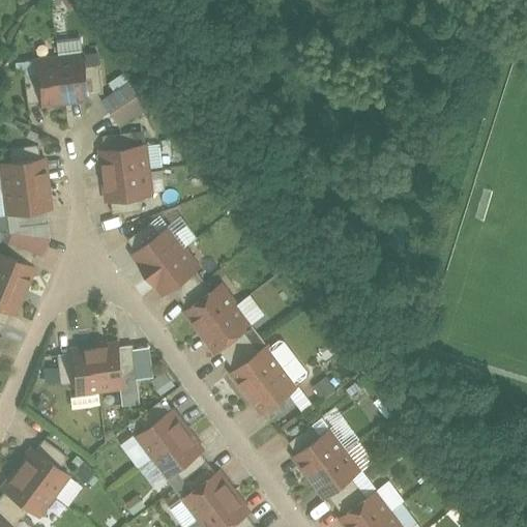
[(76,0),(59,0),(66,10),(78,3),(76,0)]
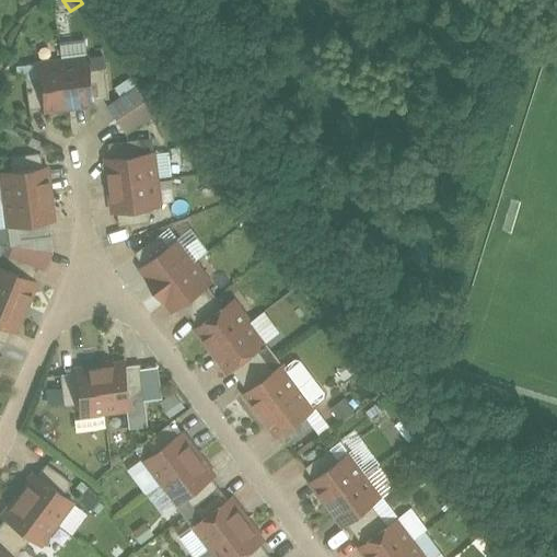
[(88,58),(61,61),(68,111),(83,108),(82,103),(94,102),(90,71),(88,58)]
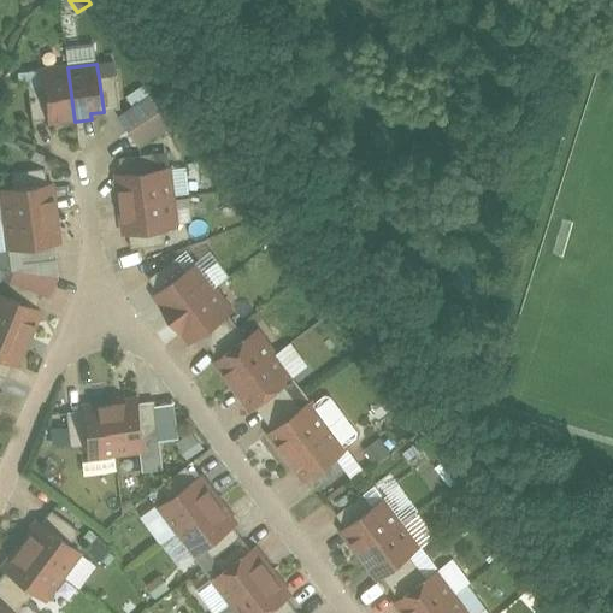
[(68,68),(39,71),(40,86),(45,119),(57,118),(57,124),(75,122),(68,68)]
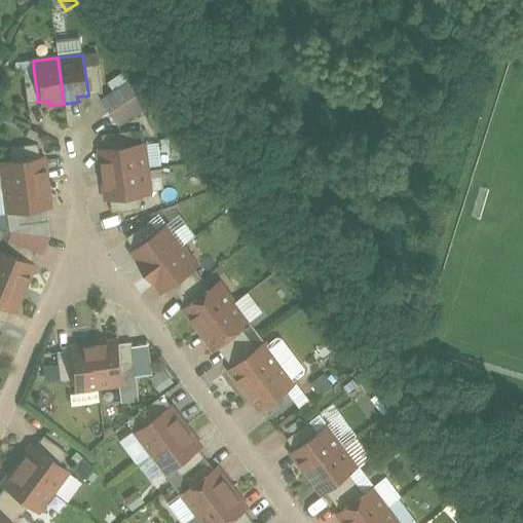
[(98,65),(84,67),(88,96),(102,94),(98,65)]
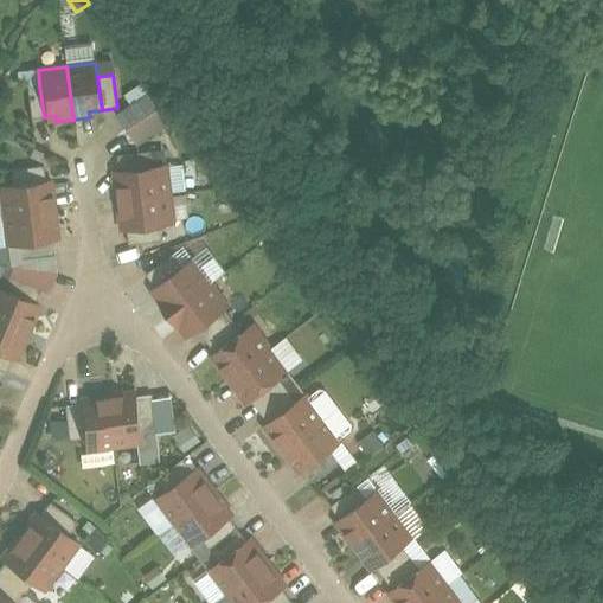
[(39,84),(24,87),(27,120),(44,117),(39,84)]
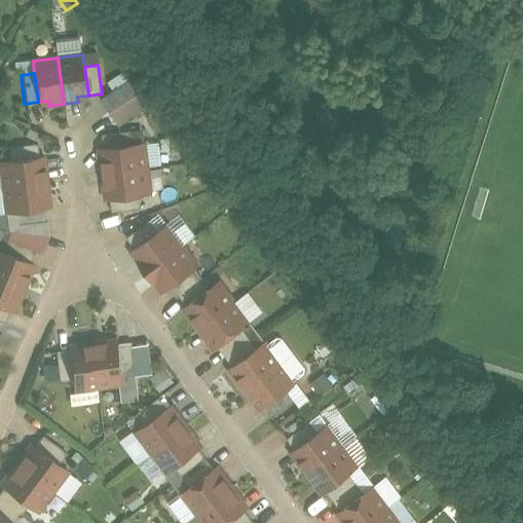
[(131,80),(101,100),(109,112),(139,94),(131,80)]
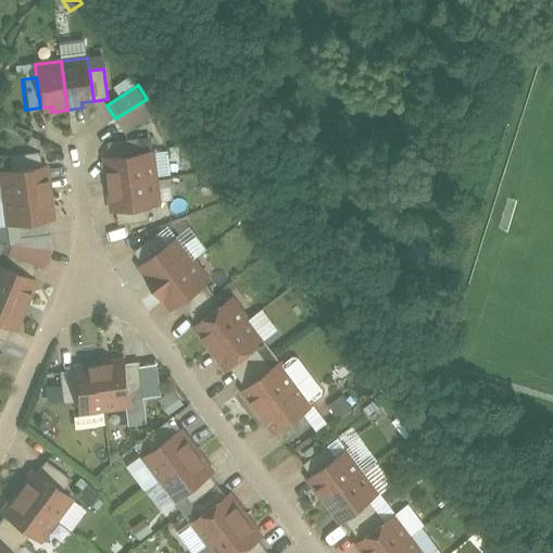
[(147,99),(115,118),(124,134),(156,113),(147,99)]
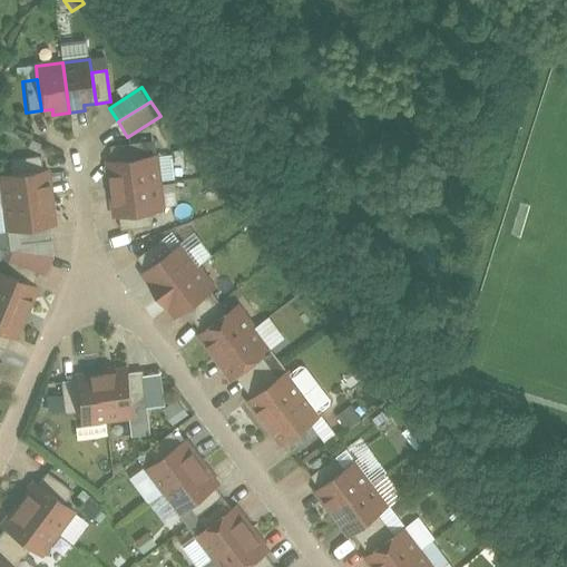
[(142,144),(110,148),(111,163),(143,158),(142,144)]
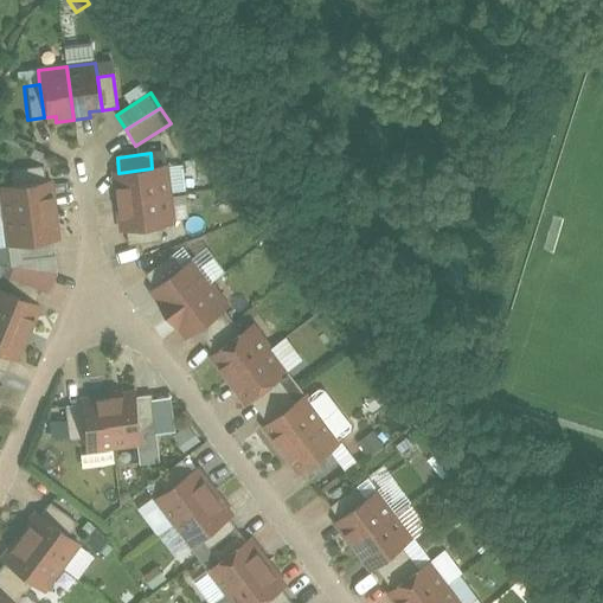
[(40,167),(6,171),(8,186),(42,183),(40,167)]
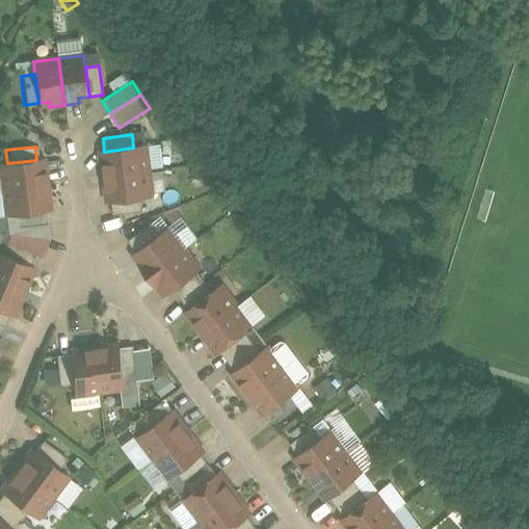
[(133,148),(104,152),(106,162),(101,162),(103,178),(149,172),(146,147),(133,148)]
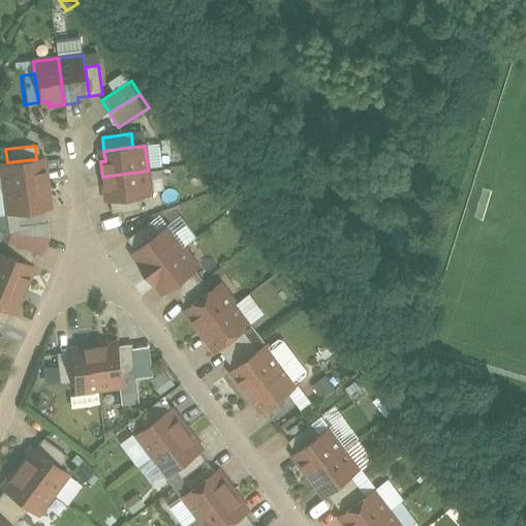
[(7,162),(0,163),(0,189),(44,184),(42,168),(38,169),(36,159),(7,162)]
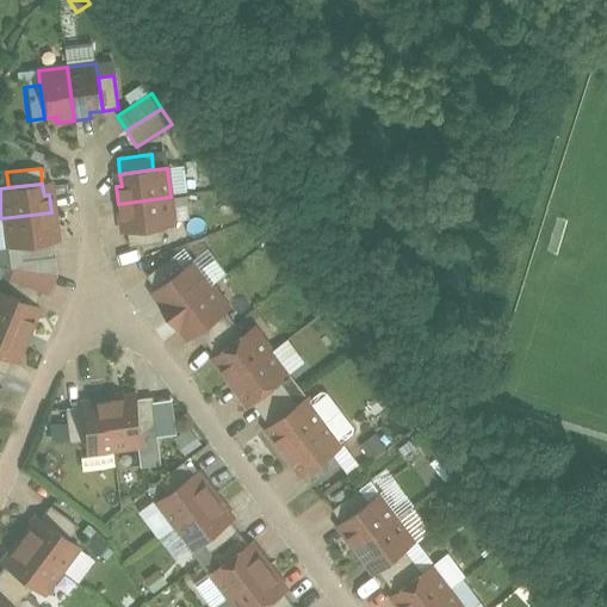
[(187,218),(183,194),(173,197),(178,220),(187,218)]
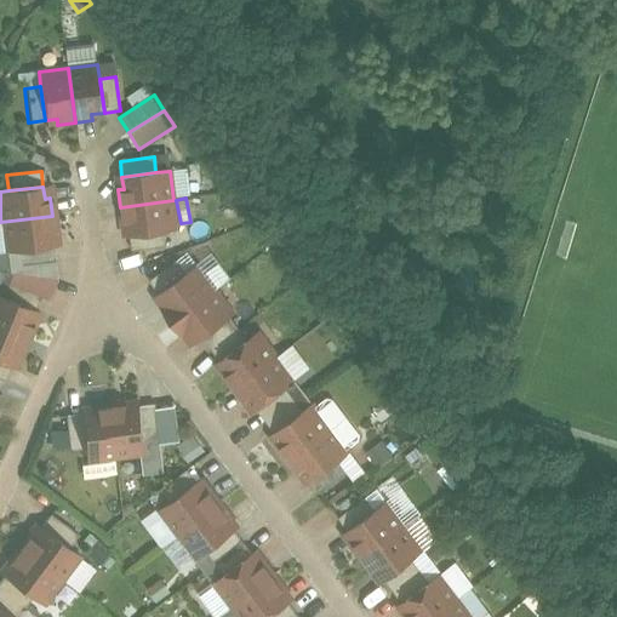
[(173,200),(120,207),(121,224),(127,223),(130,236),(164,232),(177,230),(173,200)]
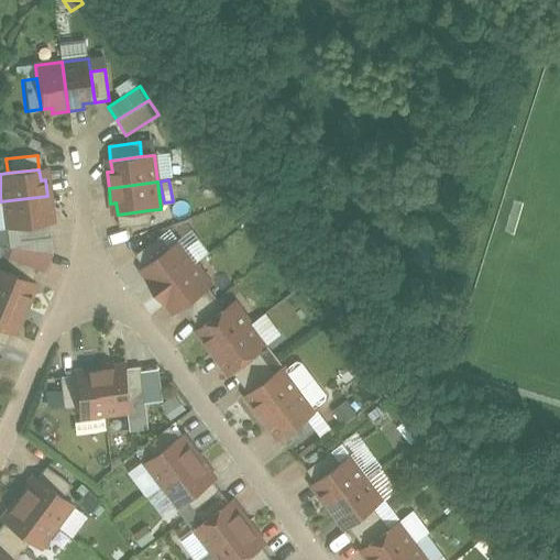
[(47,196),(0,201),(0,210),(2,229),(14,227),(45,223),(44,212),(50,211),(47,196)]
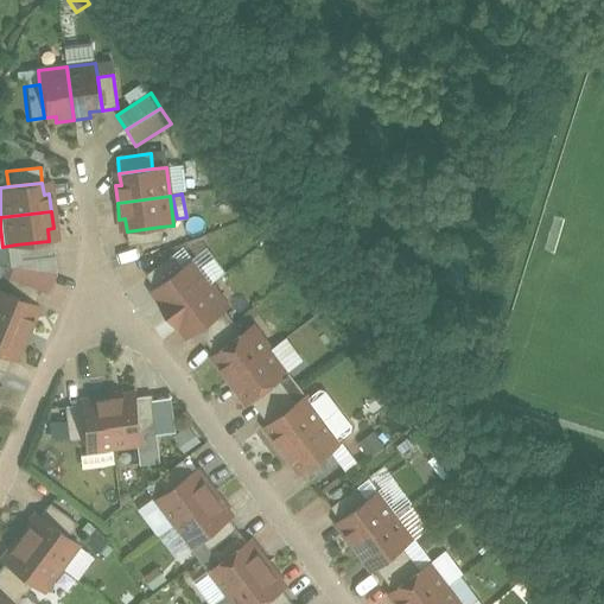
[(160,227),(127,231),(128,247),(161,242),(160,227)]
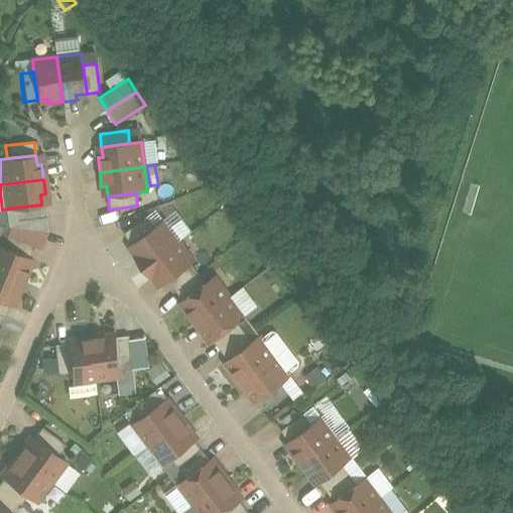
[(41,205),(13,208),(15,222),(43,218),(41,205)]
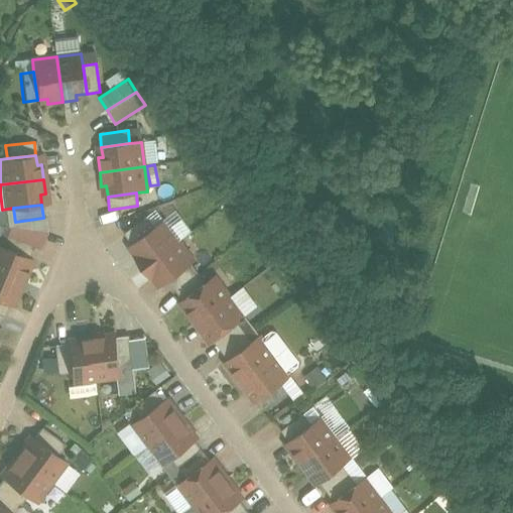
[(146,218),(123,235),(131,246),(154,229),(146,218)]
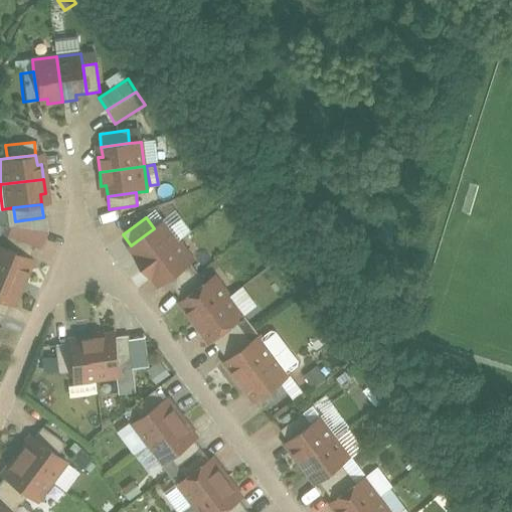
[(154,228),(131,245),(138,253),(134,257),(142,268),(178,241),(163,221),(154,228)]
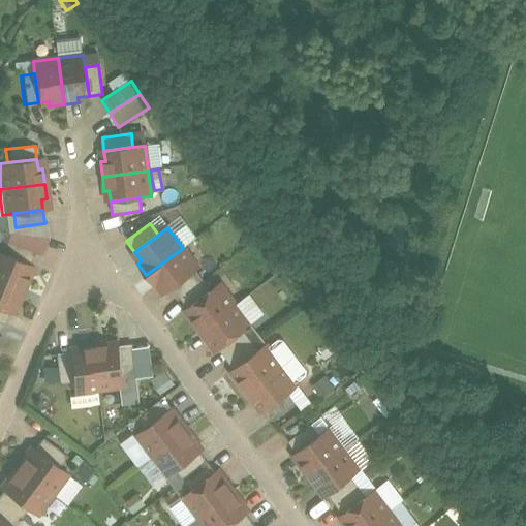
[(32,253),(5,242),(0,254),(27,266),(32,253)]
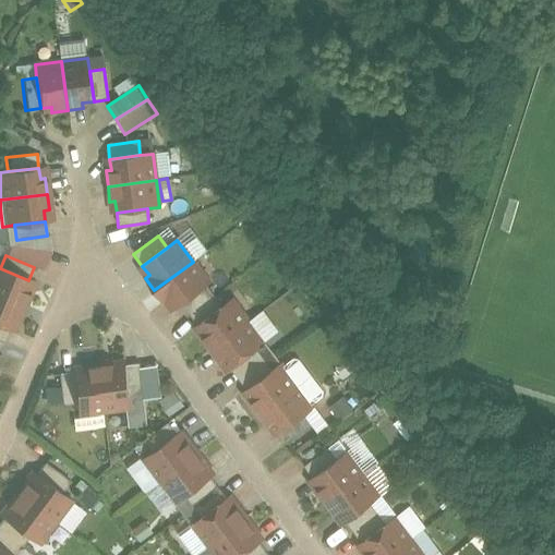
[(193,262),(154,290),(164,303),(168,300),(175,309),(181,304),(205,286),(209,282),(193,262)]
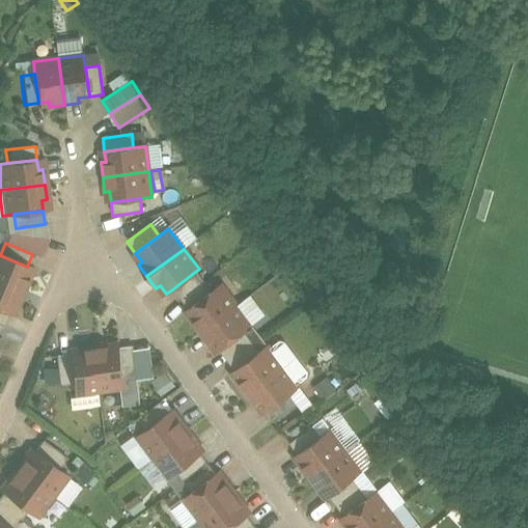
[(0,255),(0,282),(22,293),(28,278),(23,276),(27,267),(0,255)]
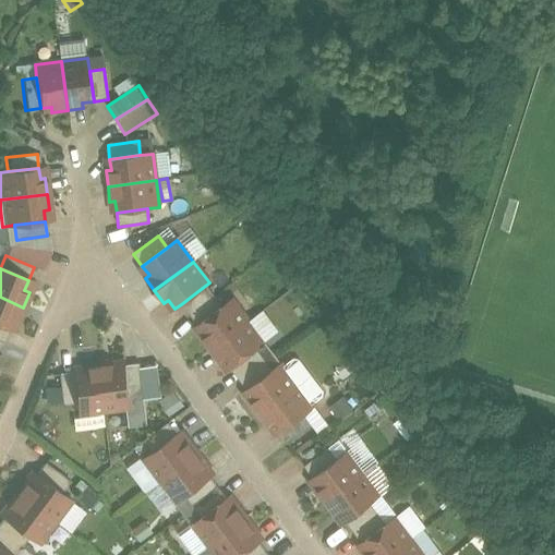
[(205,286),(181,304),(189,315),(214,297),(205,286)]
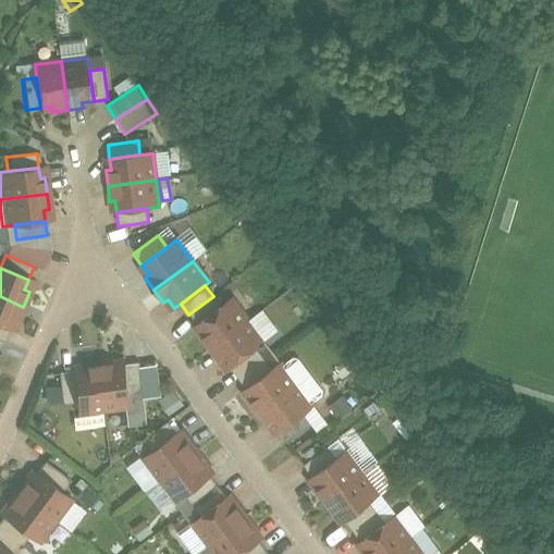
[(23,307),(0,296),(0,325),(8,330),(12,319),(17,321),(23,307)]
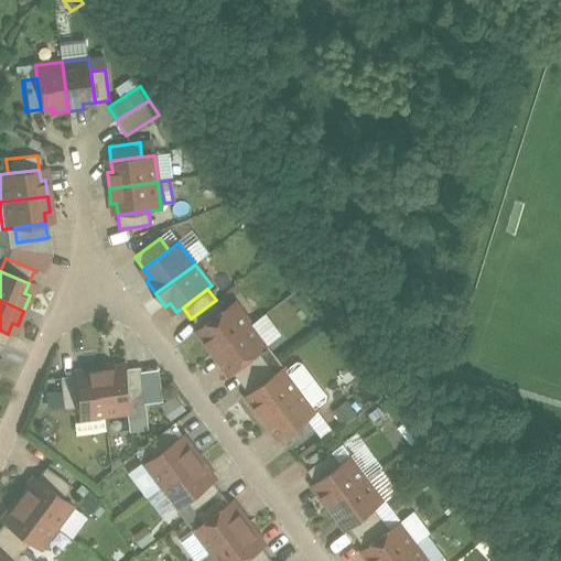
[(216,300),(191,319),(200,330),(224,311),(216,300)]
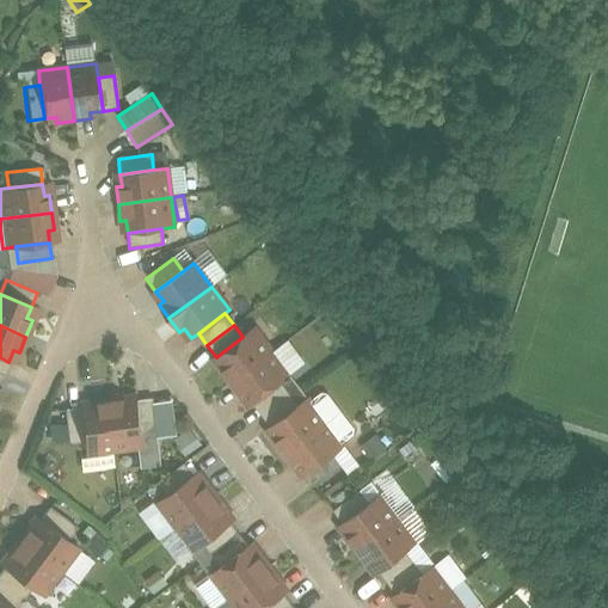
[(243,337),(216,357),(223,367),(219,370),(229,385),(272,352),(255,329),(243,337)]
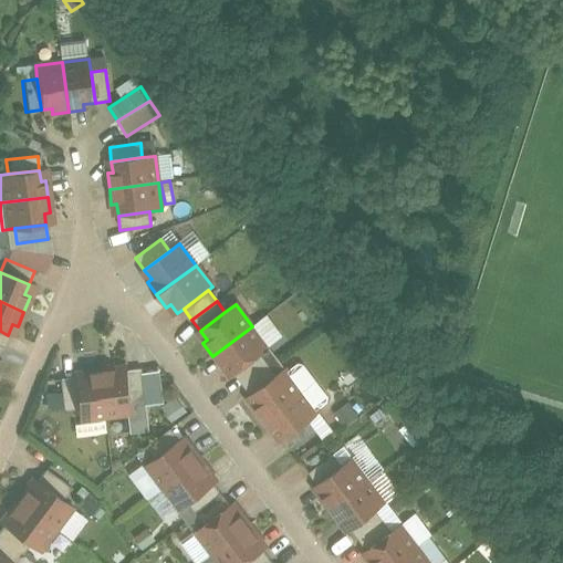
[(252,326),(212,356),(221,368),(226,365),(232,374),(258,356),(268,348),(252,326)]
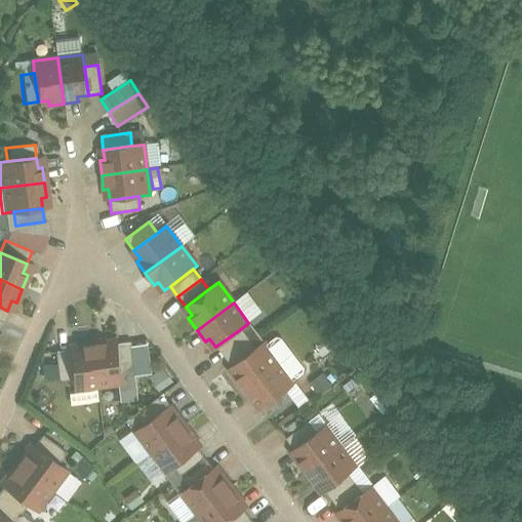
[(239,330),(215,347),(224,357),(247,339),(239,330)]
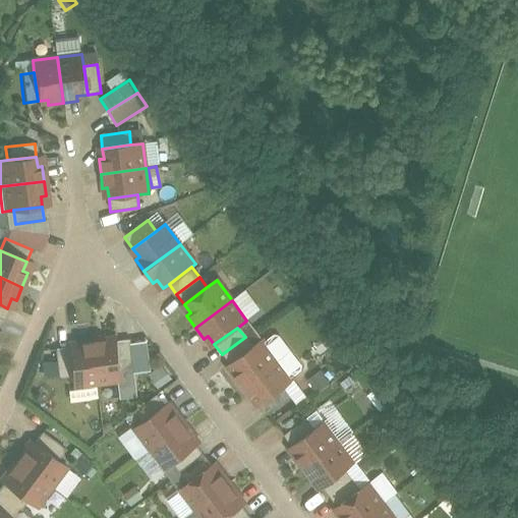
[(289,352),(278,337),(274,336),(265,343),(277,360),(289,352)]
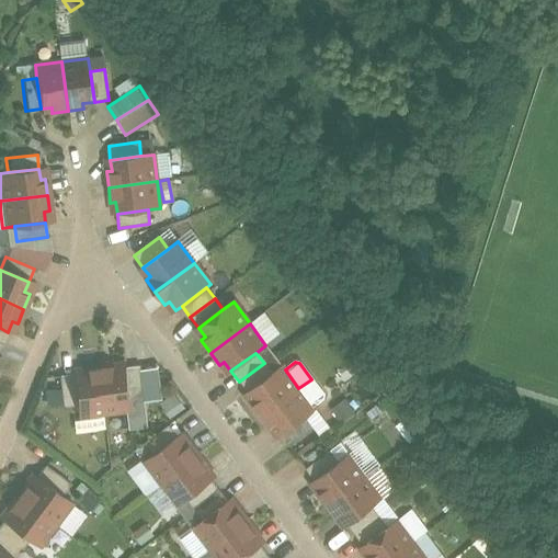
[(264,363),(239,382),(247,393),(272,374),(264,363)]
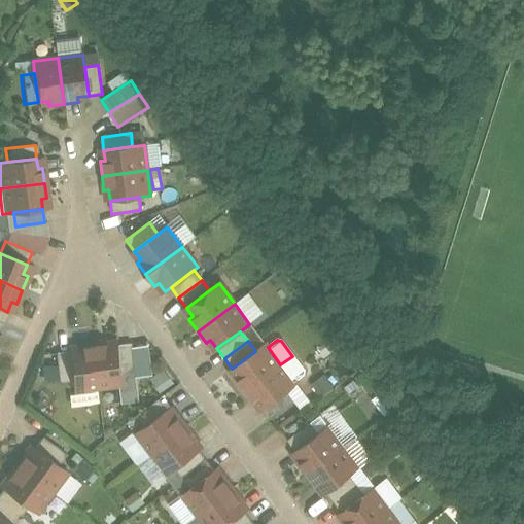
[(117,346),(107,347),(106,343),(92,345),(97,390),(118,387),(123,387),(121,375),(117,346)]
